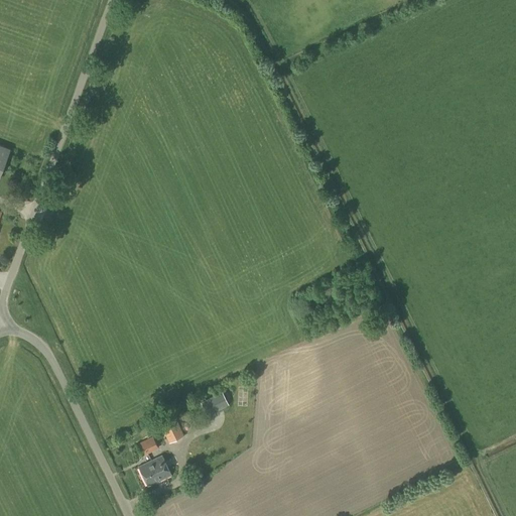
[(207,416),(229,405),(222,391),(200,401),(207,416)]
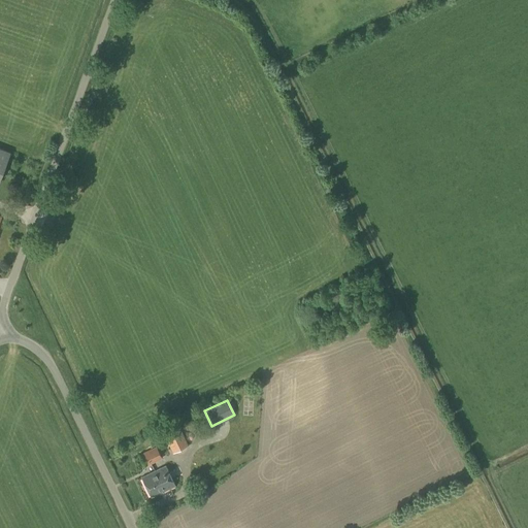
[(220,431),(224,439),(235,434),(231,426),(220,431)]
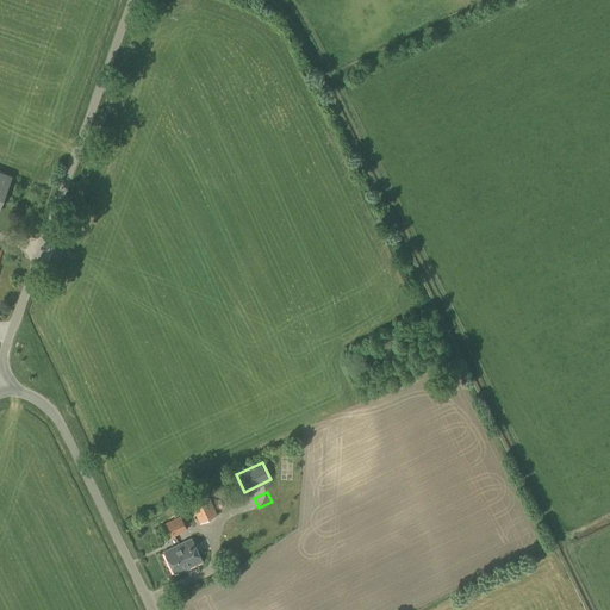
[(210,499),(206,493),(190,502),(200,523),(217,515),(226,511),(219,495),(210,499)]
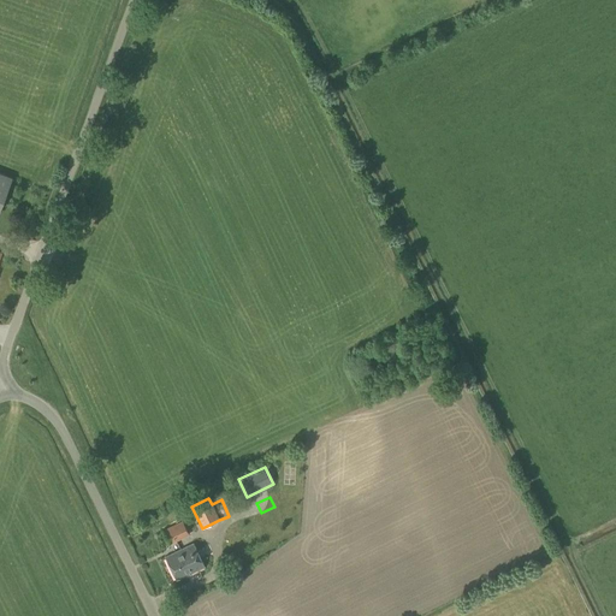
[(169,544),(189,534),(182,522),(163,531),(169,544)]
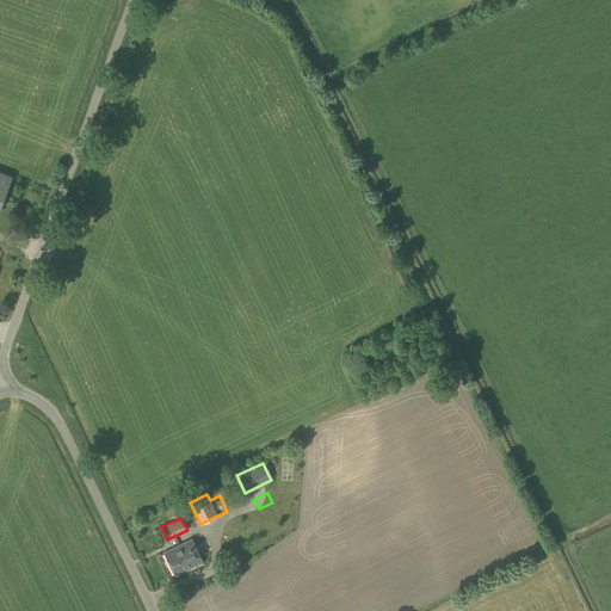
[(174,576),(203,563),(191,539),(164,553),(174,576)]
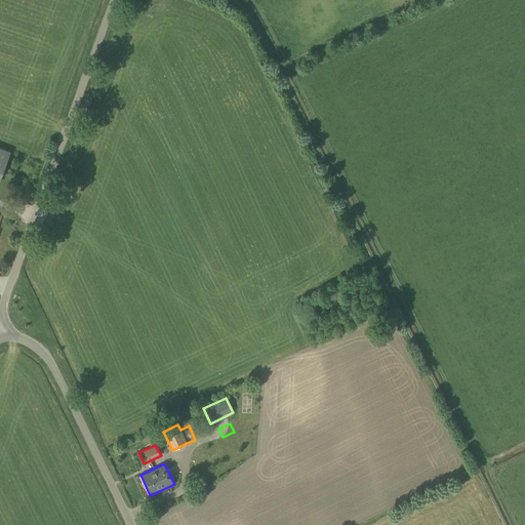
All buildings are outlined.
